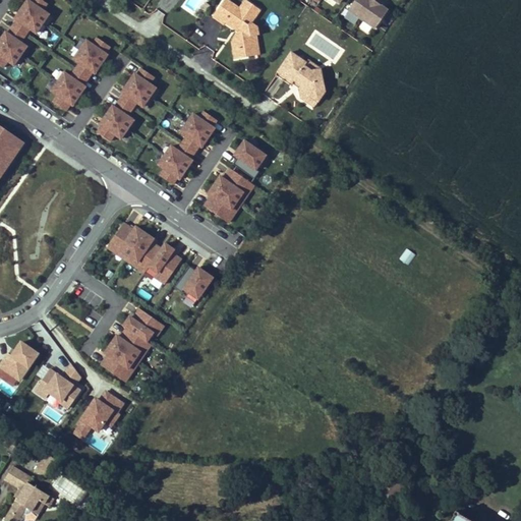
[(48,12),(42,8),(46,2),(43,0),(23,0),(12,16),(15,17),(6,31),(4,29),(0,33),(0,64),(2,66),(7,59),(12,62),(25,44),(20,40),(29,27),(35,32),(48,12)]
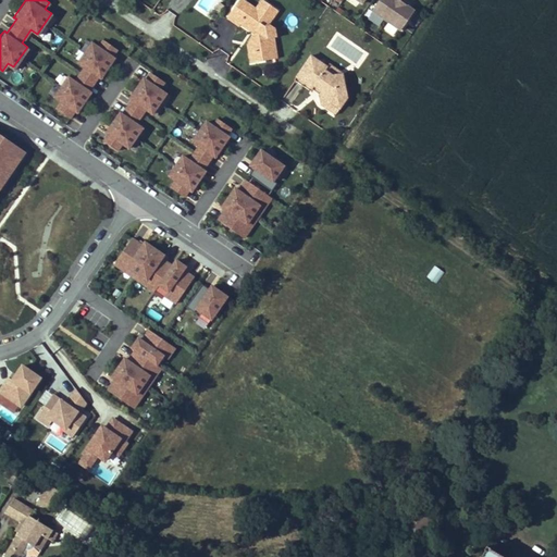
[(248,53),(250,63),(264,60),(262,48),(269,47),(267,38),(271,37),(274,36),(273,28),(267,24),(276,10),(262,0),(260,0),(254,9),(240,0),(237,0),(225,17),(237,25),(240,21),(256,31),(249,39),(252,52),(248,53)]
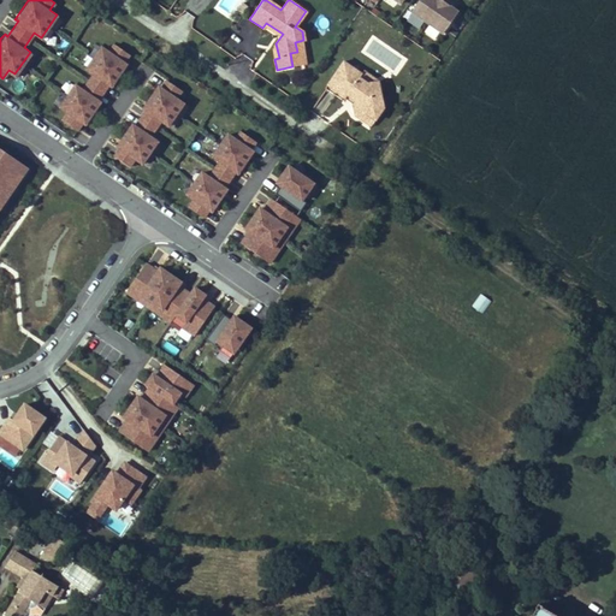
[(420,0),(412,12),(444,35),(458,13),(450,7),(452,5),(445,0),(420,0)]
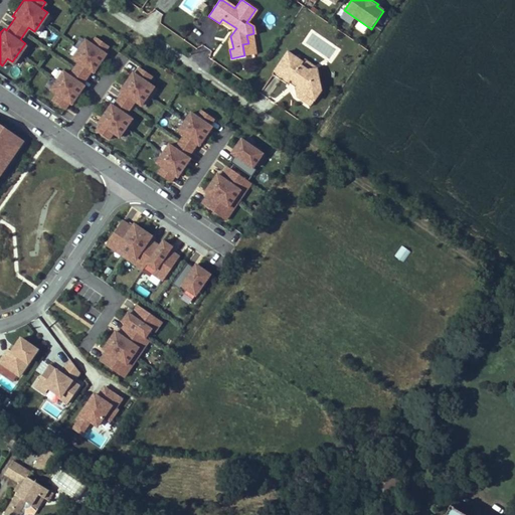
[(364,32),(367,27),(358,22),(355,27),(364,32)]
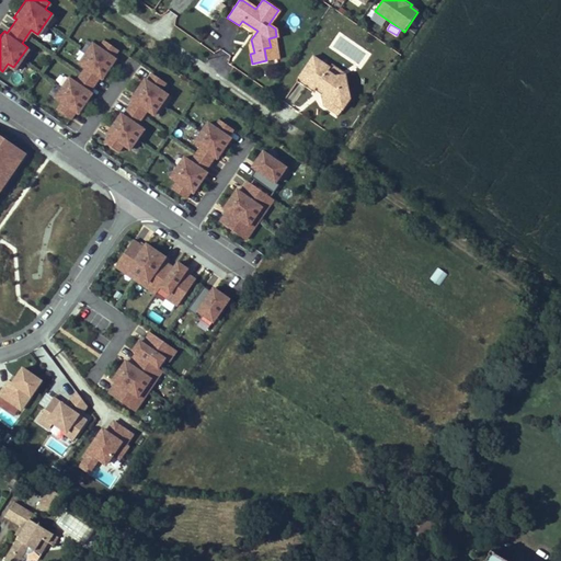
[(54,95),(60,100),(55,106),(70,116),(75,110),(77,112),(91,91),(88,89),(98,76),(101,78),(114,57),(111,55),(116,47),(102,37),(96,45),(91,41),(77,61),(82,66),(73,79),(67,75),(54,95)]
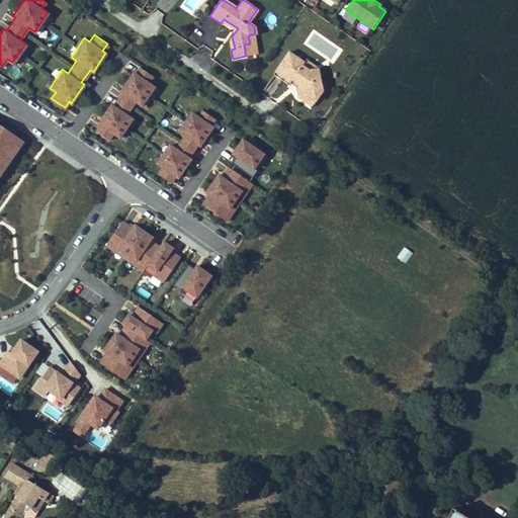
[(244,45),(246,56),(256,54),(252,34),(248,35),(250,44),(244,45)]
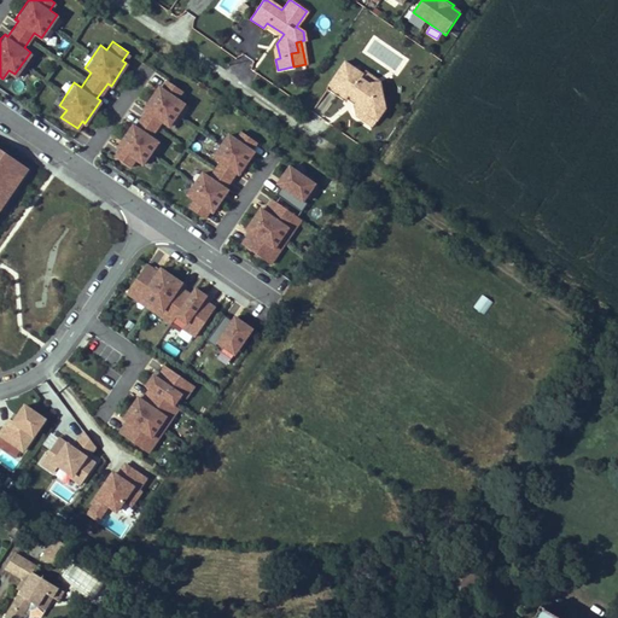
[(351,105),(355,115),(355,116),(366,114),(374,121),(384,108),(379,81),(366,83),(360,79),(362,75),(344,62),(327,85),(345,99),(348,95),(355,100),(351,105)]
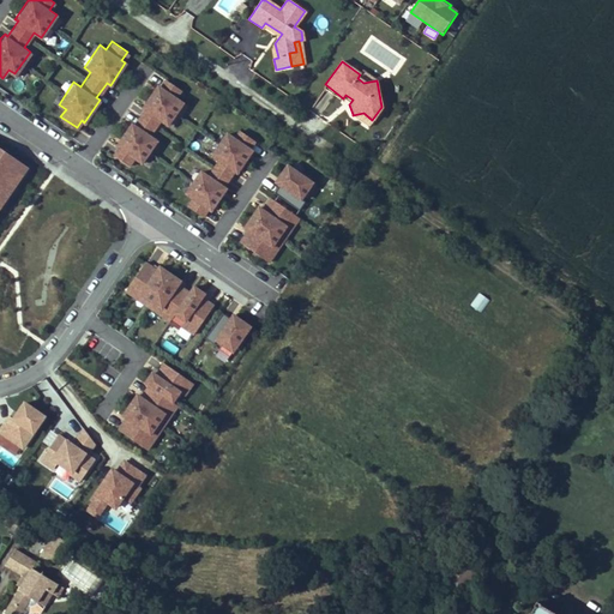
[(363,83),(377,80),(362,70),(360,74),(357,78),(363,83)]
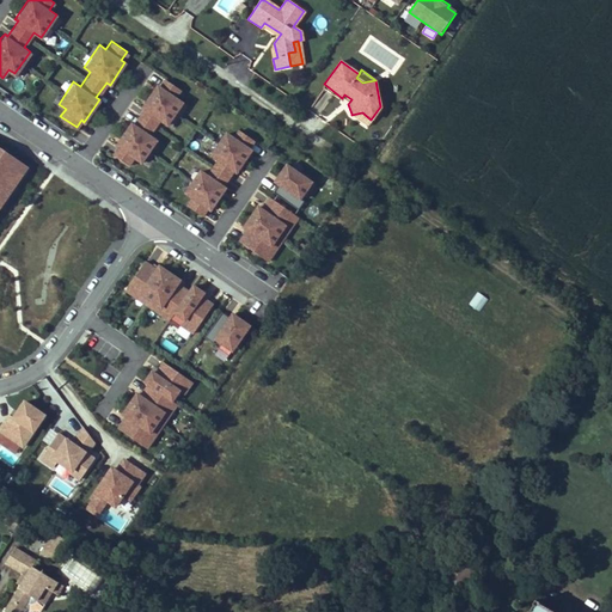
[(183,99),(176,95),(181,87),(165,77),(160,84),(158,81),(142,104),(145,105),(135,121),(132,118),(116,140),(120,142),(114,151),(129,163),(135,154),(141,158),(157,136),(151,132),(160,117),(167,122),(183,99)]
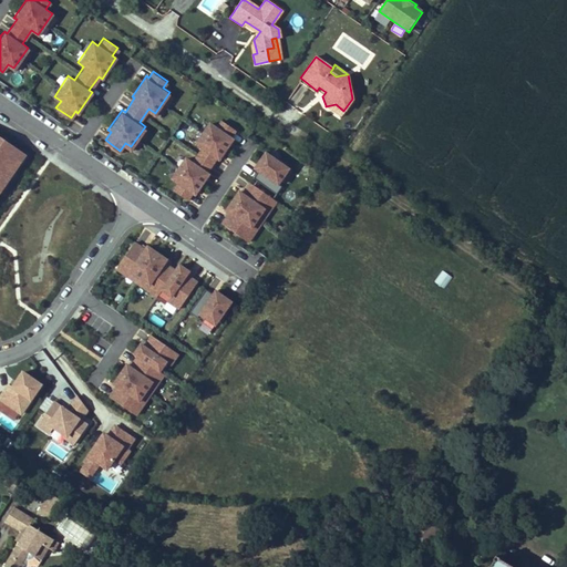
[(300,78),(298,81),(315,93),(316,92),(322,96),(326,92),(319,88),(317,91),(300,78)]
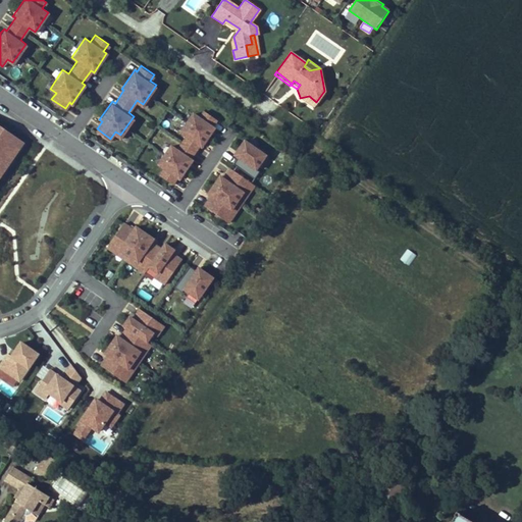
[(300,98),(313,107),(316,102),(309,96),(300,98)]
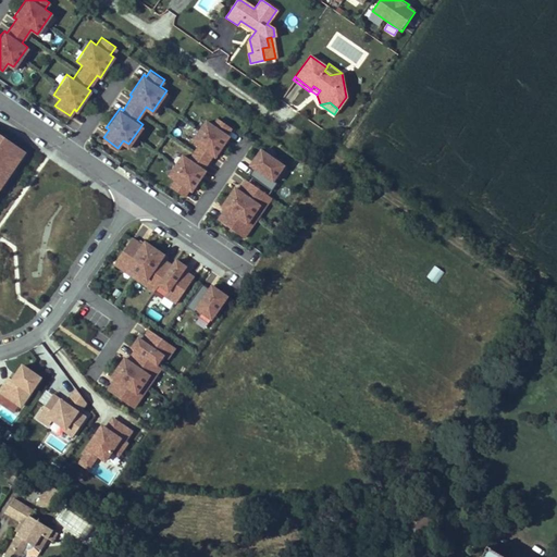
[(168,173),(174,177),(170,185),(185,195),(189,188),(192,189),(206,170),(202,168),(212,155),(214,156),(229,136),(225,134),(231,126),(215,116),(211,123),(205,120),(192,140),(197,144),(188,158),(182,153),(168,173)]
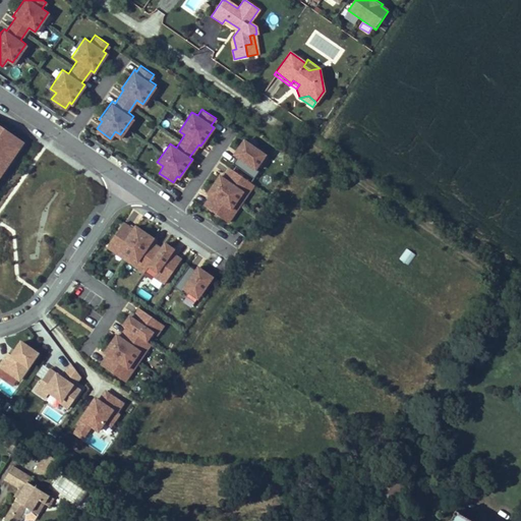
[(0,124),(0,174),(23,140),(0,124)]
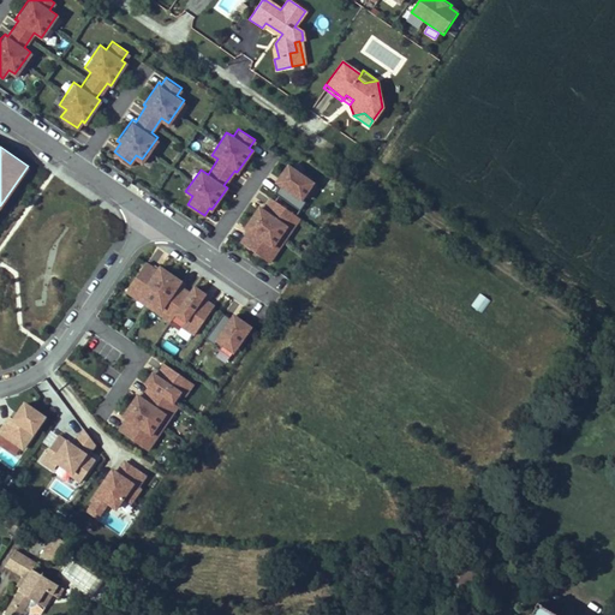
[(314,179),(288,162),(275,180),(300,198),(314,179)]
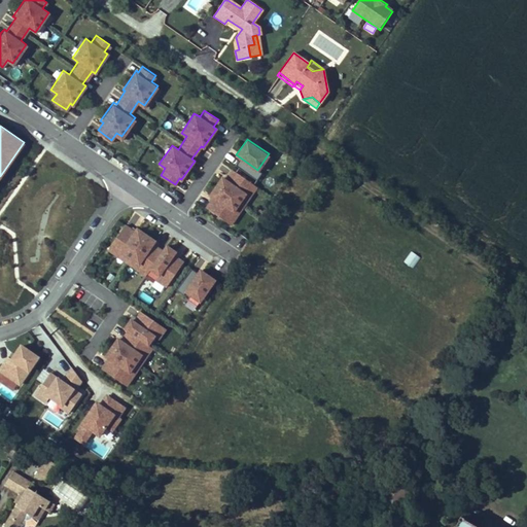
[(208,192),(212,196),(205,206),(231,223),(256,186),(231,169),(225,177),(221,174),(208,192)]
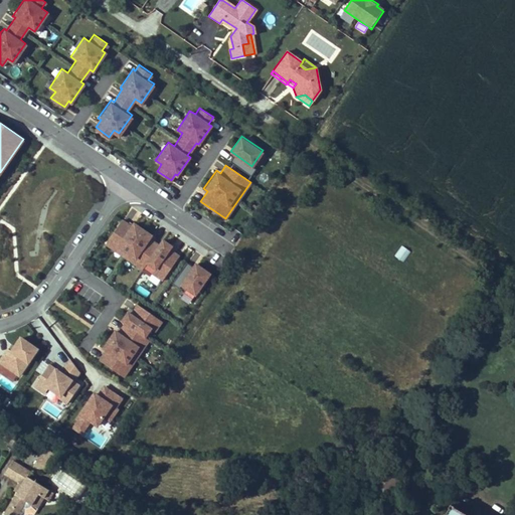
[(162,280),(179,254),(169,247),(172,243),(162,236),(158,243),(150,238),(153,233),(134,221),(132,225),(122,218),(105,243),(141,268),(146,261),(156,268),(152,273),(162,280)]
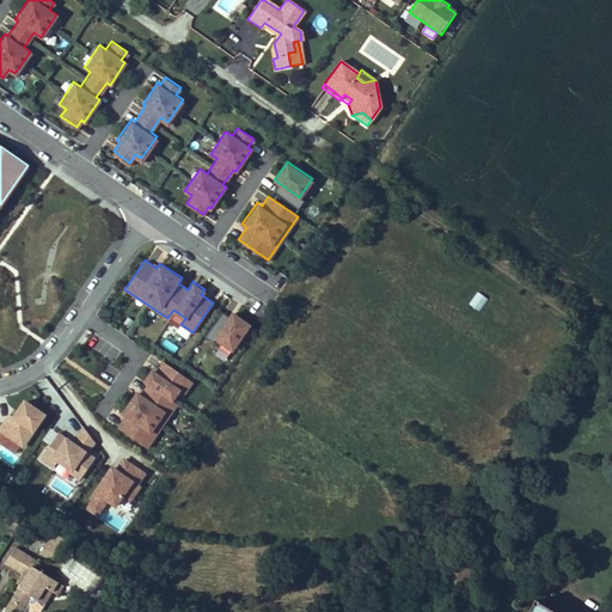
[(469,305),(481,312),(489,300),(477,292),(469,305)]
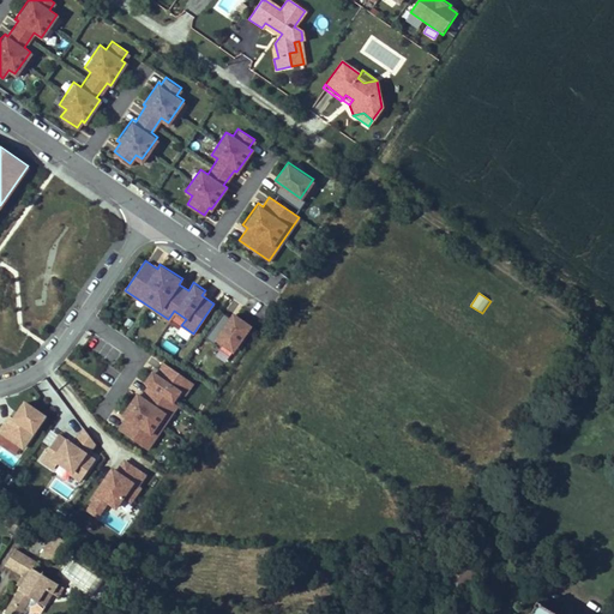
[(233,350),(252,323),(233,309),(214,337),(233,350)]
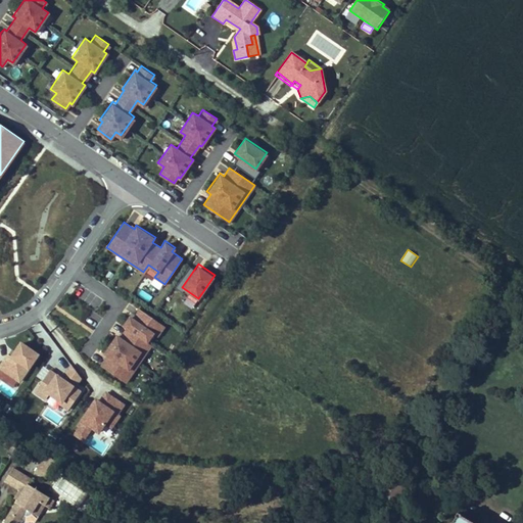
[(164,324),(139,306),(132,317),(128,314),(121,323),(128,328),(122,336),(117,333),(104,351),(108,354),(101,365),(127,382),(152,344),(145,340),(152,330),(157,334),(164,324)]
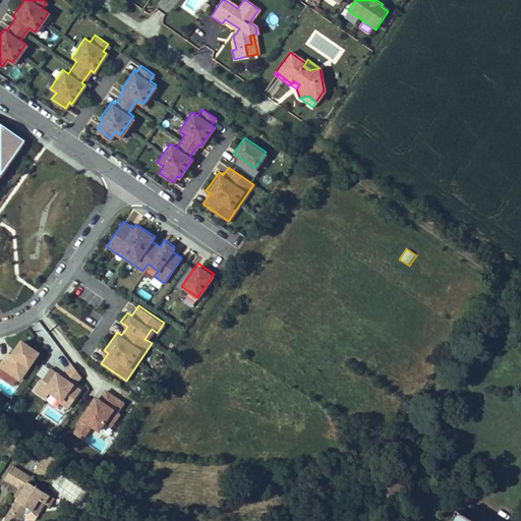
[(19,337),(8,355),(4,353),(0,359),(0,367),(20,381),(40,350),(19,337)]
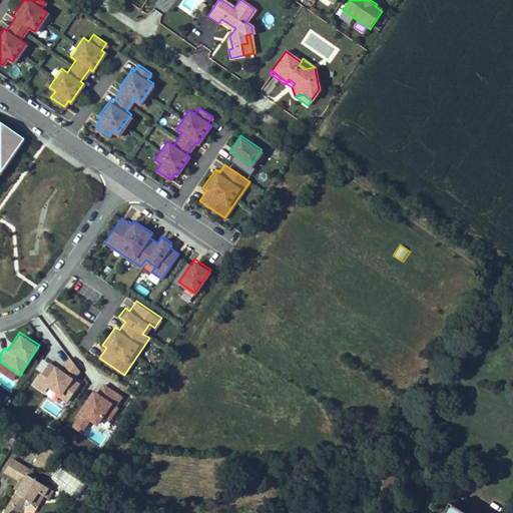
[(48,386),(67,400),(79,383),(49,361),(33,384),(45,392),(48,386)]
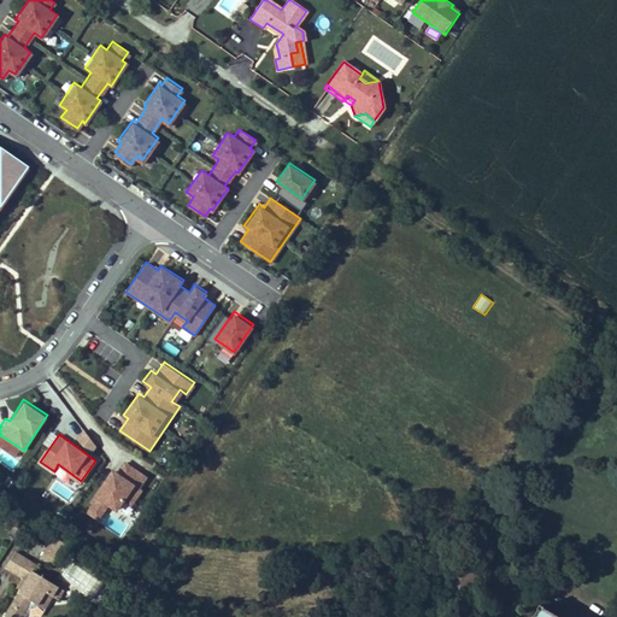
[(146,476),(123,459),(115,471),(111,468),(93,493),(98,495),(87,511),(98,519),(109,504),(115,509),(123,498),(129,501),(146,476)]
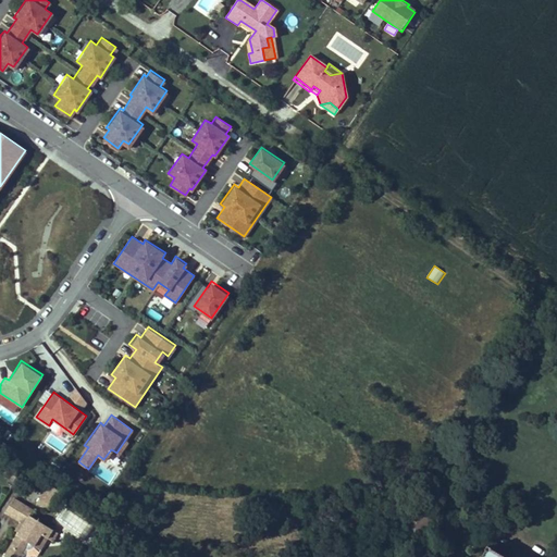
[(19,474),(10,469),(5,478),(13,482),(19,474)]
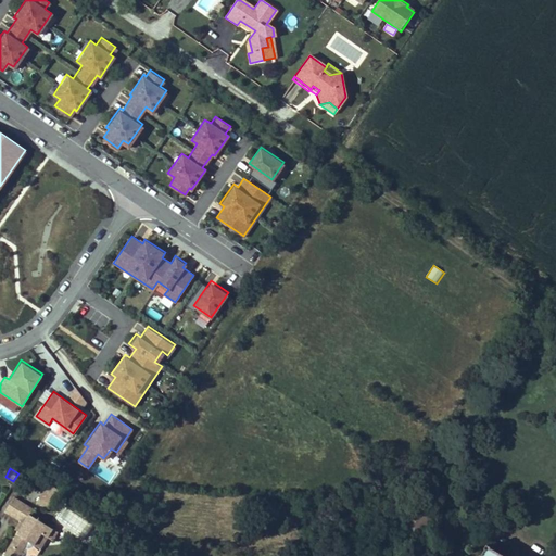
[(53,493),(55,494),(57,491),(49,484),(46,490),(52,494),(53,493)]
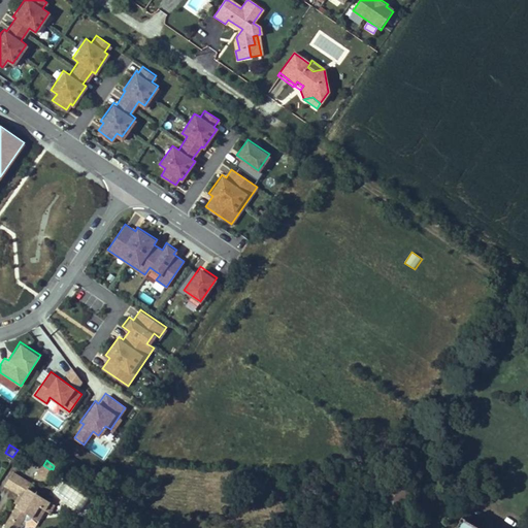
[(50,469),(43,465),(36,476),(44,483),(52,470),(50,469)]
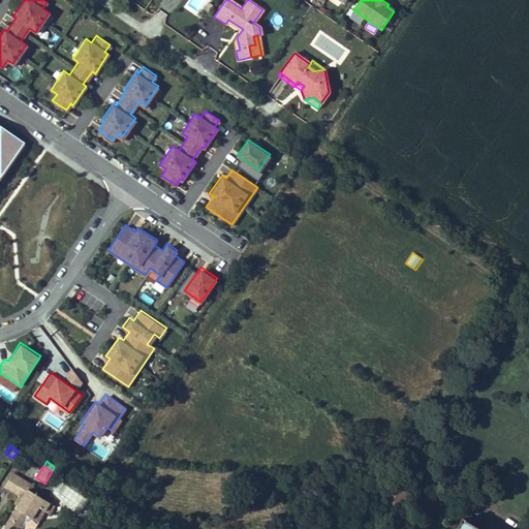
[(32,485),(14,473),(11,478),(18,483),(12,492),(24,499),(6,528),(7,528),(24,528),(25,528),(22,526),(29,516),(34,519),(40,508),(47,511),(52,503),(29,490),(32,485)]
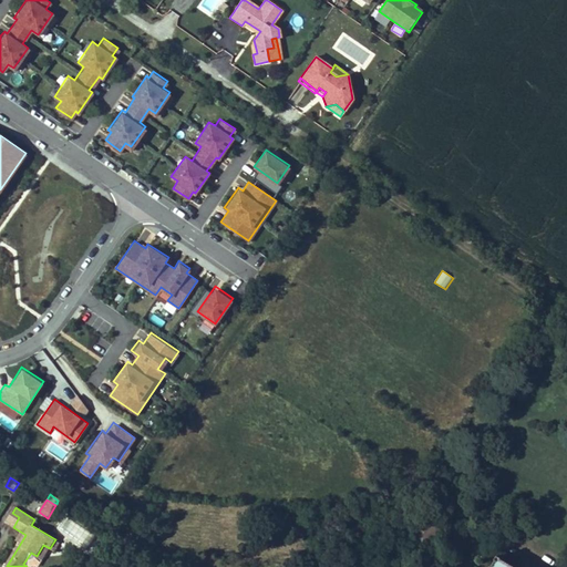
[(12,513),(6,523),(13,527),(19,517),(12,513)]
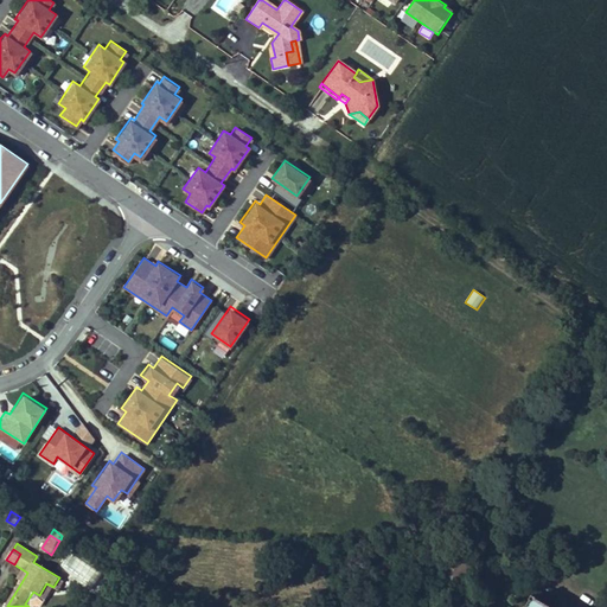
[(58,590),(64,581),(59,577),(53,587),(58,590)]
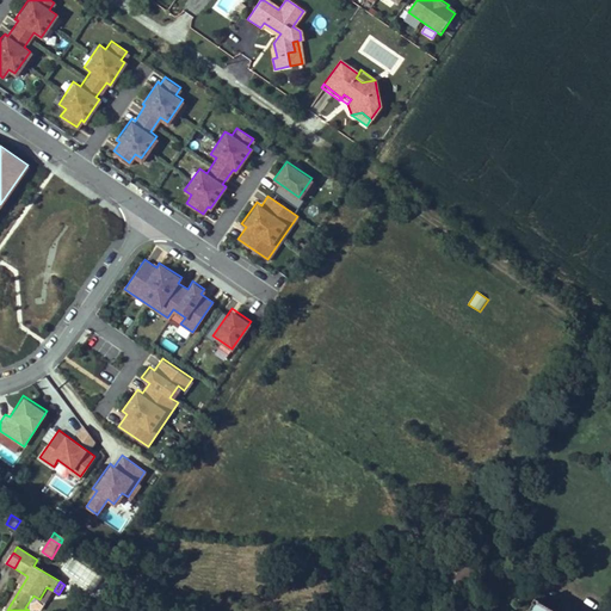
[(39,599),(45,604),(54,591),(47,587),(39,599)]
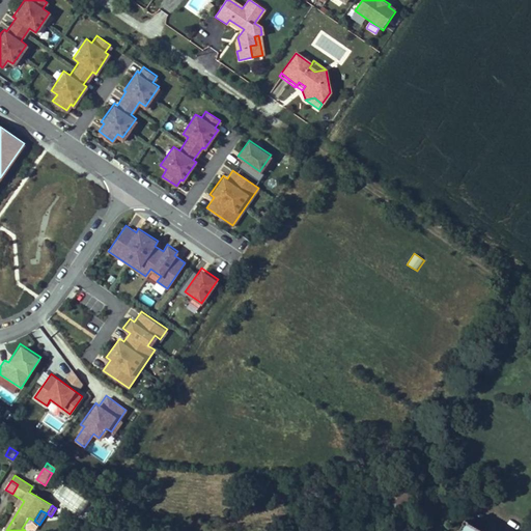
[(480,530),(465,522),(458,530),(480,530)]
